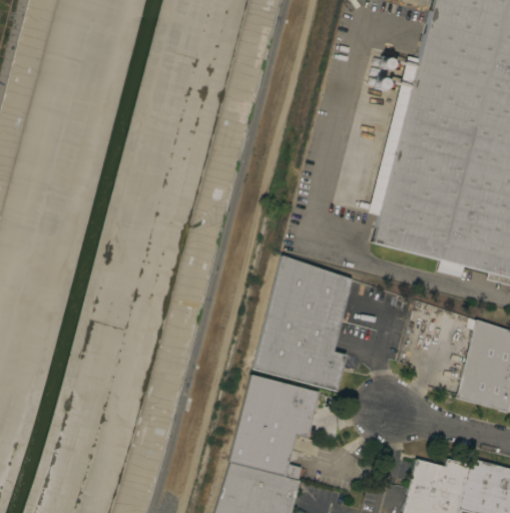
[(509,285),(487,280),(488,272),(465,266),(462,277),(438,271),(441,260),(372,242),(379,215),(369,212),(409,56),(419,59),(433,0),(509,0),(509,285)]
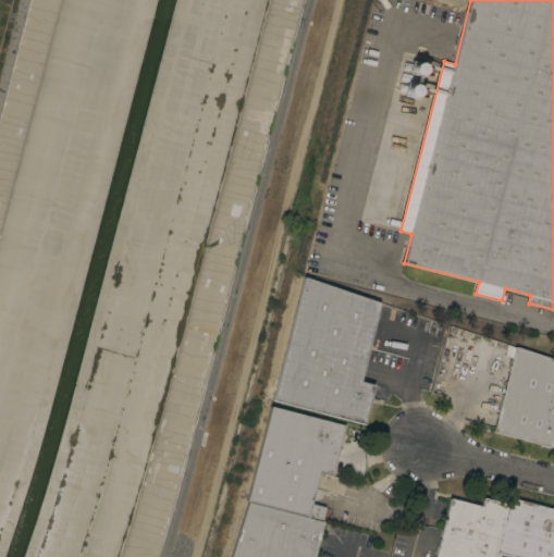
[(382,304),(361,382),(377,385),(367,424),(275,401),(307,277),(382,304)]
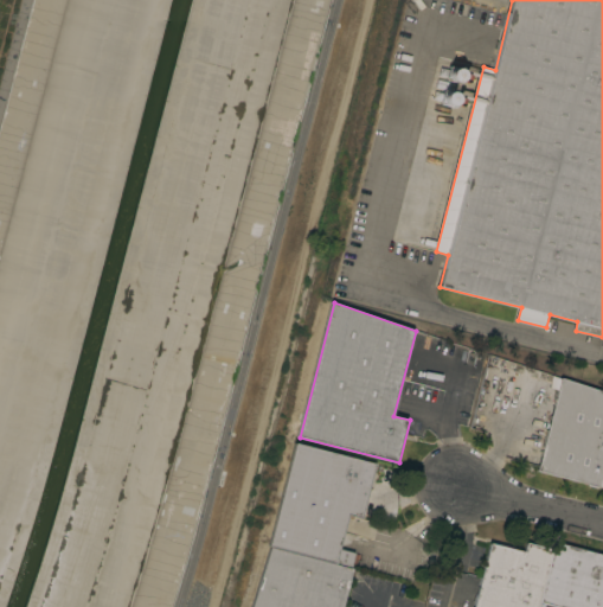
[(602,487),(539,471),(560,390),(553,388),(556,376),(602,390),(602,487)]
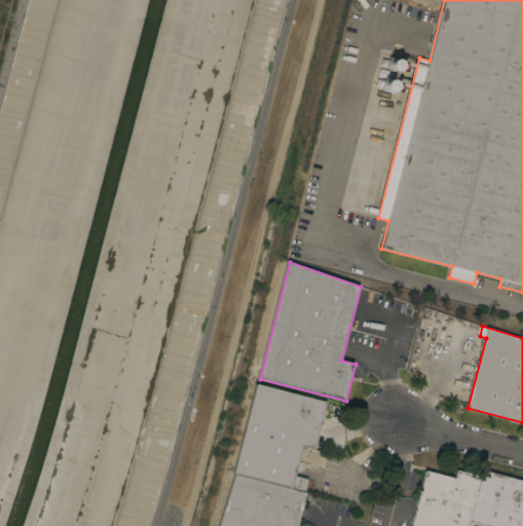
[(258,384),(328,402),(315,449),(304,447),(297,476),(310,479),(307,491),(235,473),(258,384)]
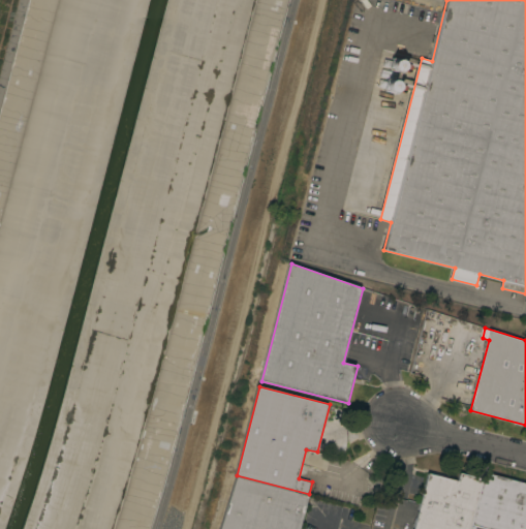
[(485,472),(525,483),(525,528),(488,528),(471,525),(484,479),(485,472)]
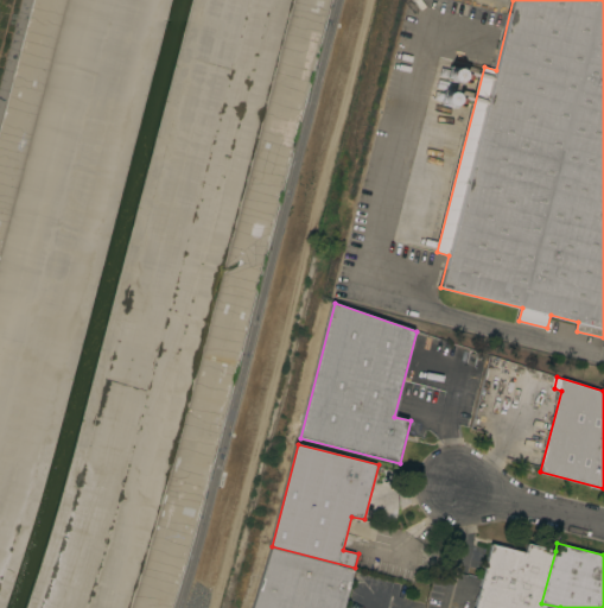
[(539,607),(477,607),(494,544),(527,553),(529,544),(555,551),(541,603),(539,607)]
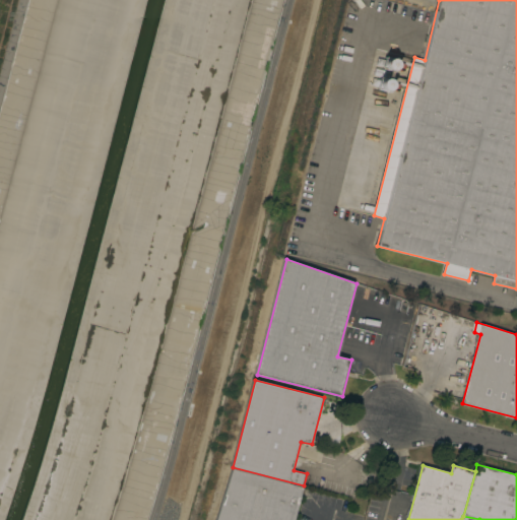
[(216,519),(233,469),(305,488),(296,519),(216,519)]
